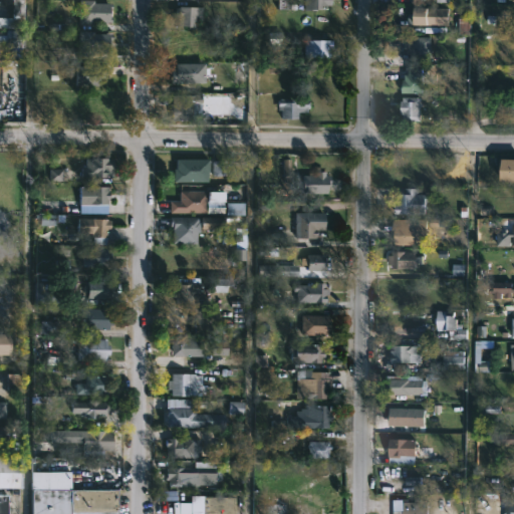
[(23,0),(23,29),(0,28),(0,18),(11,19),(11,0),(23,0)]
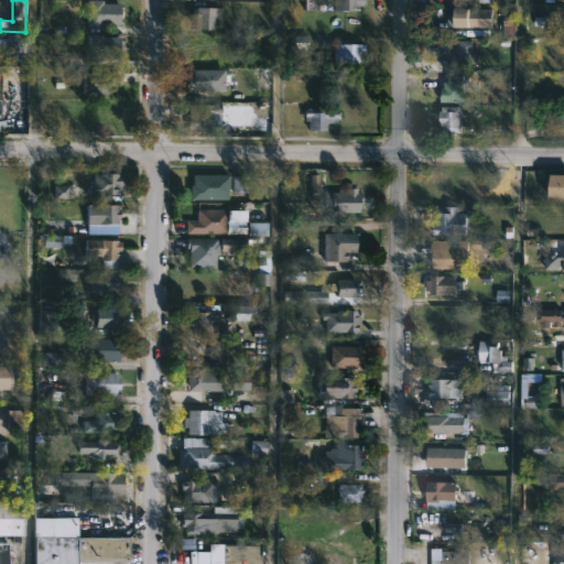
[(364,0),(364,7),(356,6),(356,12),(333,11),(333,0),(364,0)]
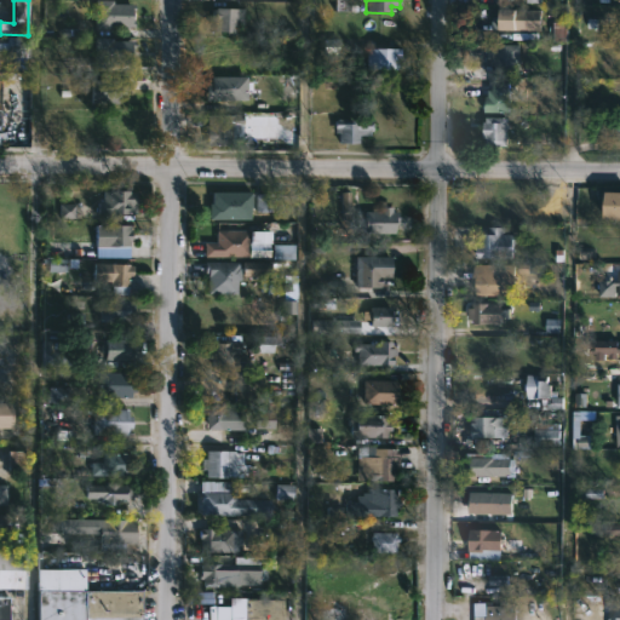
[(113,1),(113,5),(132,5),(132,21),(135,21),(135,29),(116,30),(116,28),(112,28),(112,30),(95,30),(95,1),(113,1)]
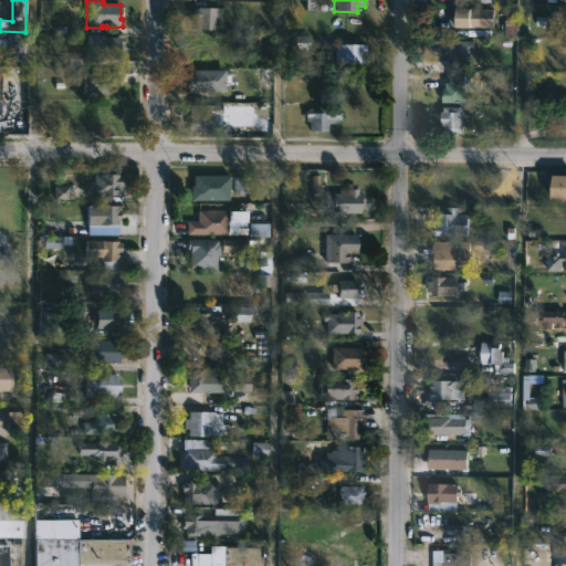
[(222,9),(222,25),(217,25),(216,32),(196,30),(197,19),(191,19),(192,10),(197,10),(197,8),(222,9)]
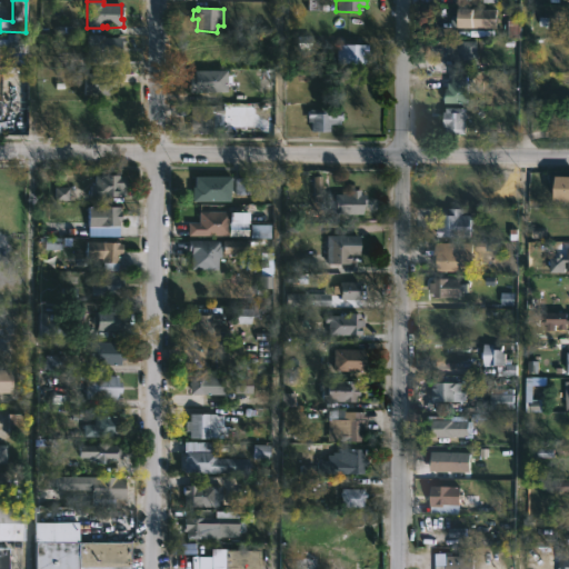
[(498,10),(498,19),(500,19),(498,29),(461,29),(461,28),(451,27),(452,16),(461,16),(461,9),(498,10)]
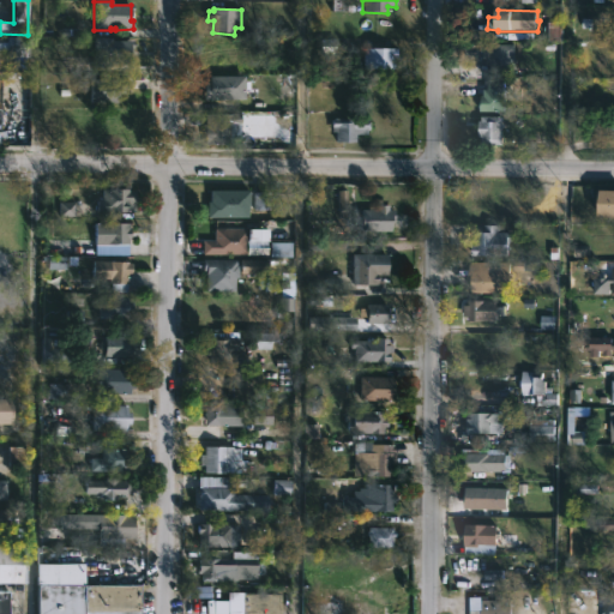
[(29,37),(28,58),(6,58),(7,37),(29,37)]
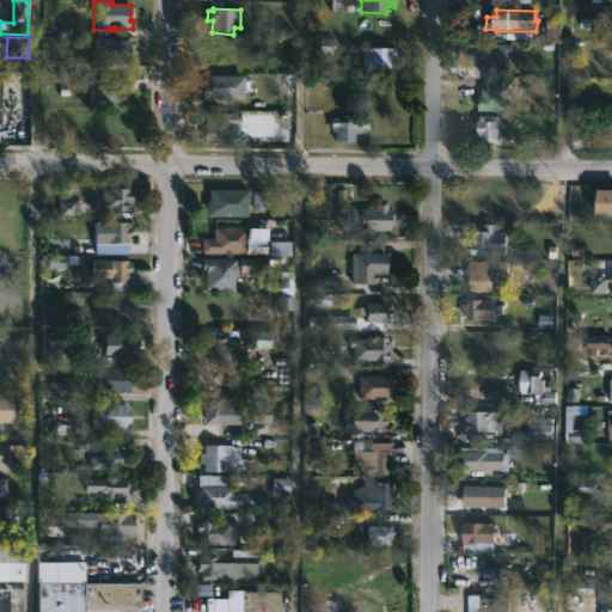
[(110,37),(110,41),(133,41),(133,49),(130,49),(129,57),(129,61),(133,61),(133,67),(93,67),(93,37),(110,37)]
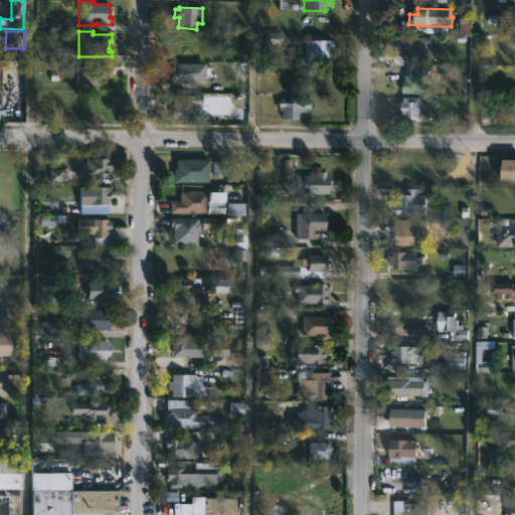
[(434,36),(434,62),(413,61),(413,54),(408,54),(409,49),(407,48),(407,36),(434,36)]
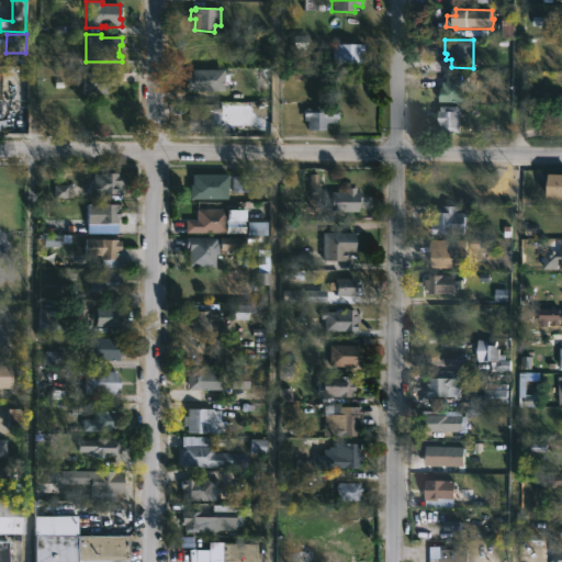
[(359,45),(359,49),(363,49),(363,55),(361,55),(361,64),(333,63),(332,51),(333,51),(333,44),(359,45)]
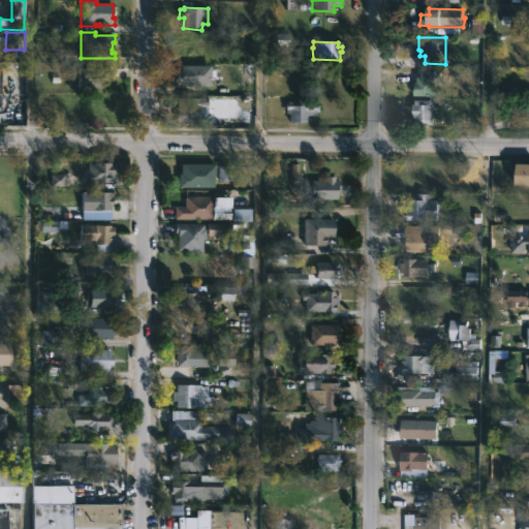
[(0,112),(0,93),(22,93),(22,64),(0,63),(0,69),(0,112)]
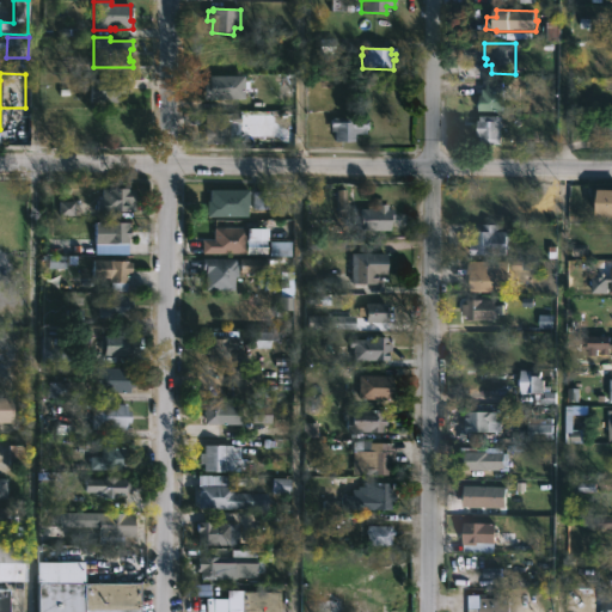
[(244,77),(244,83),(248,83),(248,90),(243,92),(243,101),(203,101),(203,81),(208,81),(208,77),(244,77)]
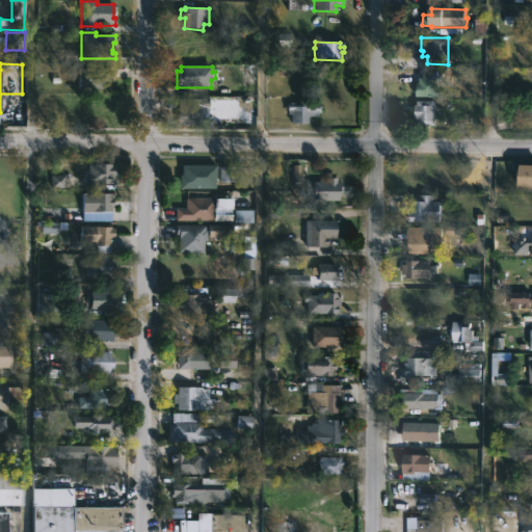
[(105,69),(105,74),(112,74),(112,80),(103,80),(103,91),(78,91),(78,69),(105,69)]
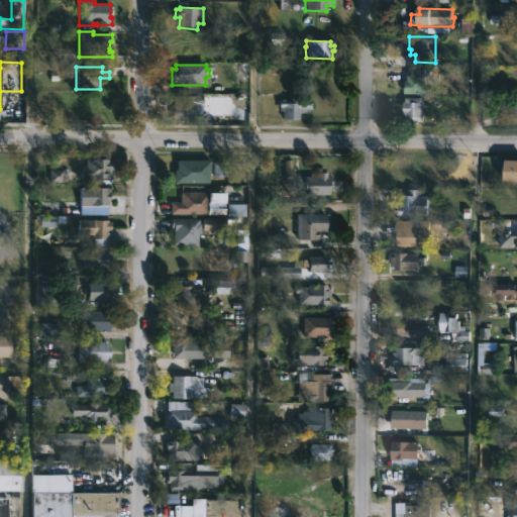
[(425,95),(405,95),(406,82),(408,82),(409,76),(412,76),(412,70),(425,70),(425,95)]
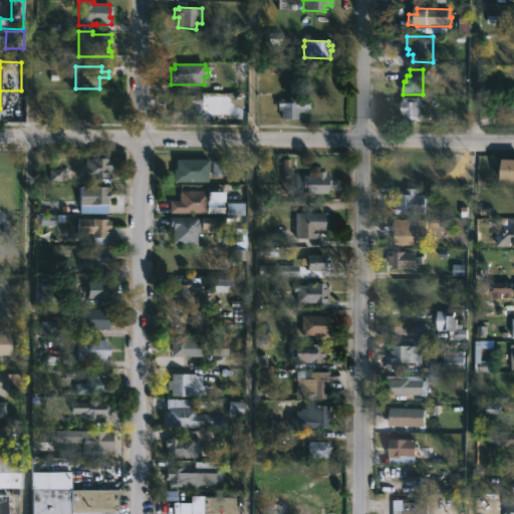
[(201,95),(201,105),(195,105),(194,121),(172,120),(172,95),(201,95)]
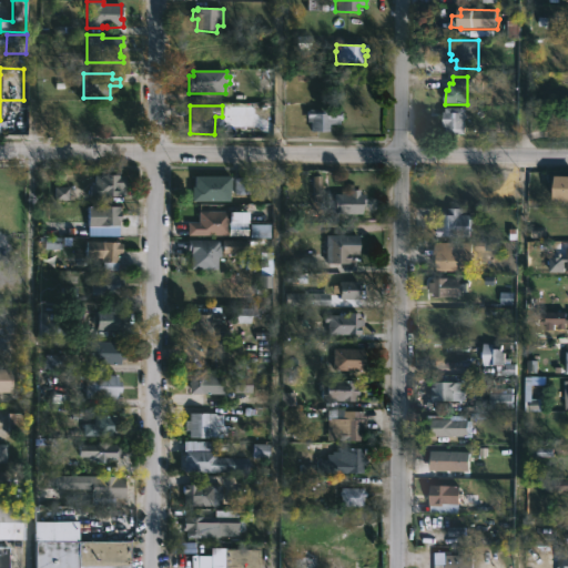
[(317,109),(317,111),(342,112),(342,122),(340,122),(340,125),(330,125),(330,132),(311,132),(311,123),(306,123),(306,111),(308,111),(308,109),(317,109)]
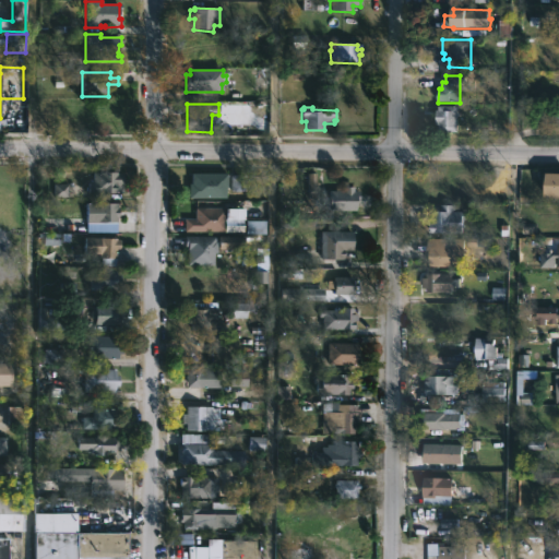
[(460,107),(461,117),(459,117),(459,133),(441,133),(441,123),(438,123),(438,110),(439,110),(439,107),(460,107)]
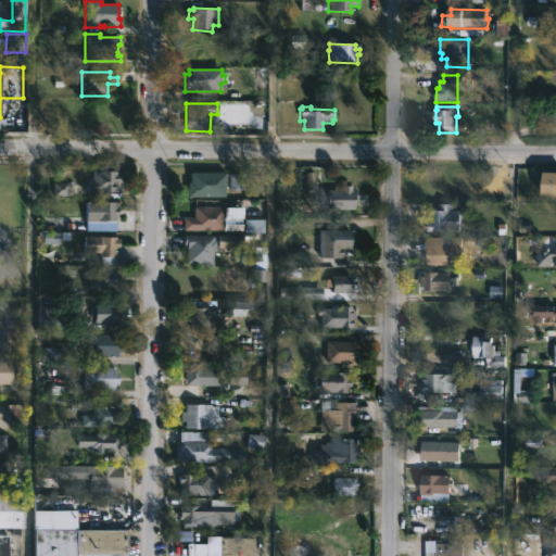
[(117,109),(97,109),(97,127),(117,127),(117,109)]
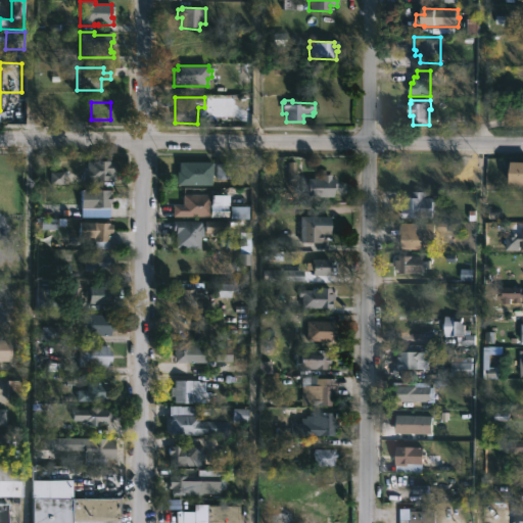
[(522,159),(522,183),(514,183),(515,159),(522,159)]
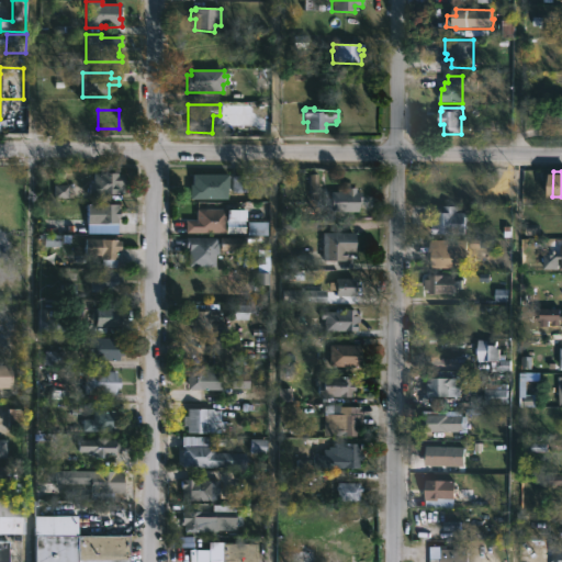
[(120,172),(120,179),(124,179),(124,189),(117,189),(117,192),(88,192),(88,181),(93,181),(93,172),(120,172)]
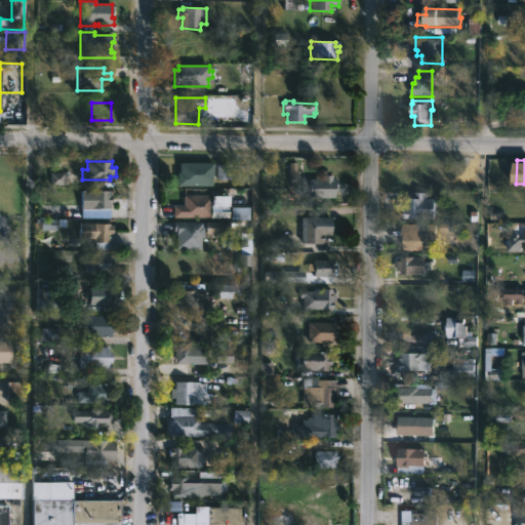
[(212,185),(176,185),(177,171),(179,171),(179,161),(213,161),(212,185)]
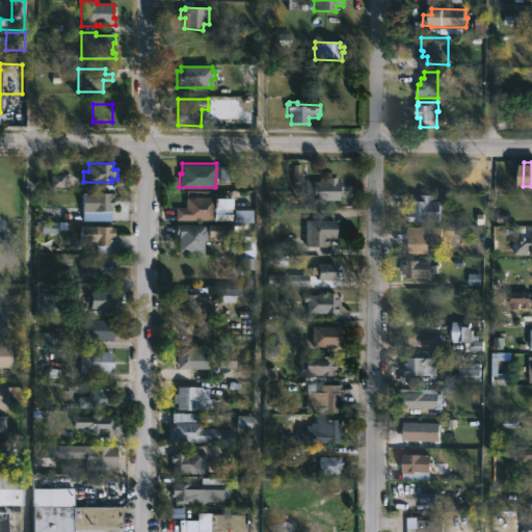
[(233,168),(220,168),(220,183),(233,183),(233,168)]
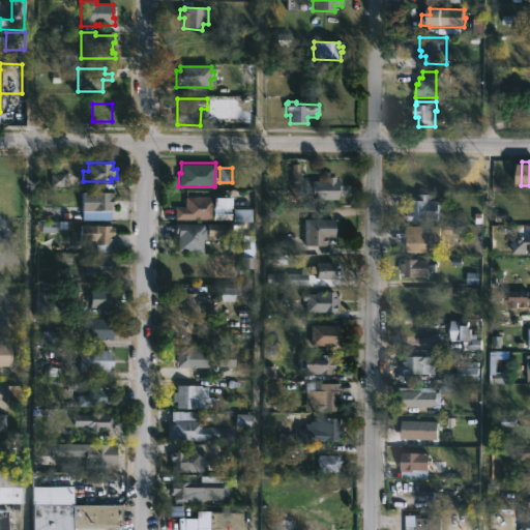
[(335,175),(335,179),(341,179),(341,187),(340,187),(340,190),(339,190),(339,199),(308,200),(308,193),(312,193),(312,179),(325,179),(325,175),(335,175)]
